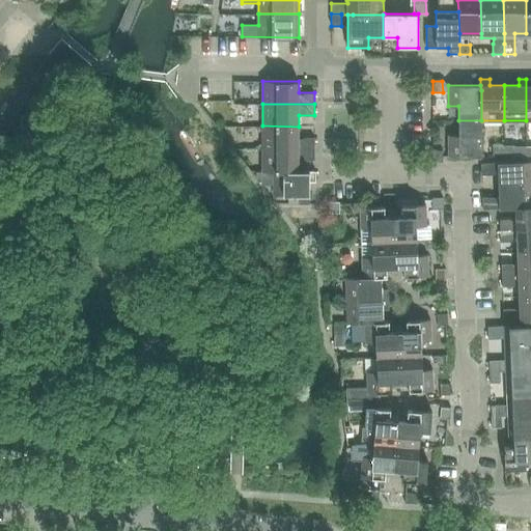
[(481,120),(458,120),(458,135),(449,135),(449,157),(473,157),(473,151),(482,151),(482,120),(481,120)]
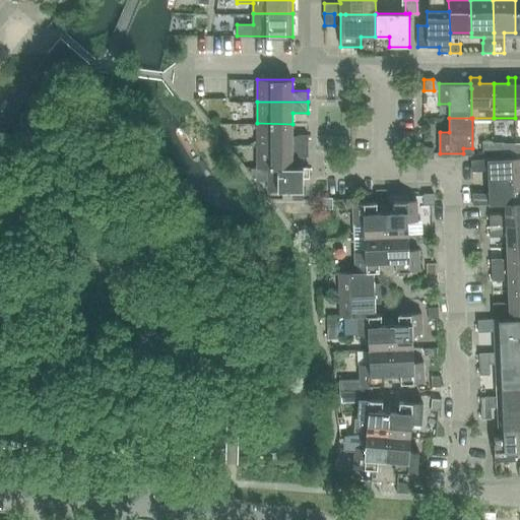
[(293,135),(293,124),(257,123),(257,145),(308,145),(308,135),(293,135)]
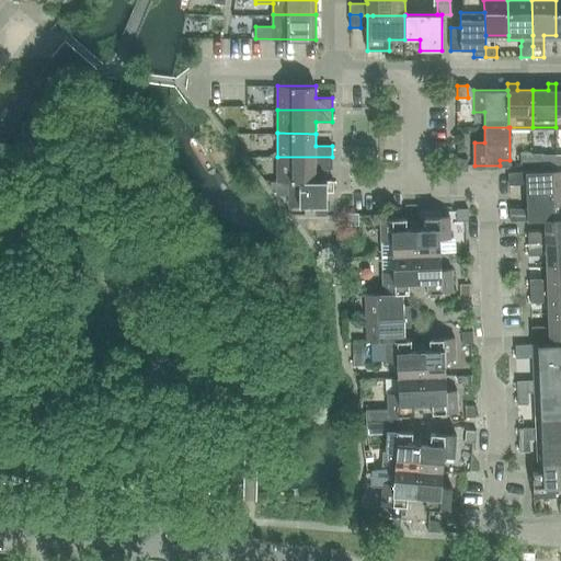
[(533,155),(521,155),(521,165),(533,165),(533,155)]
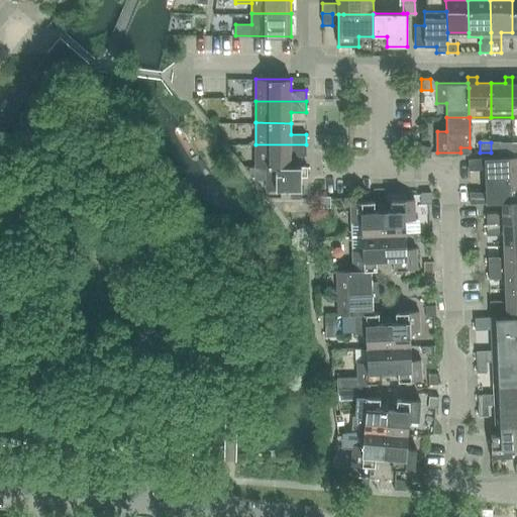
[(502,142),(491,142),(491,152),(502,152),(502,142)]
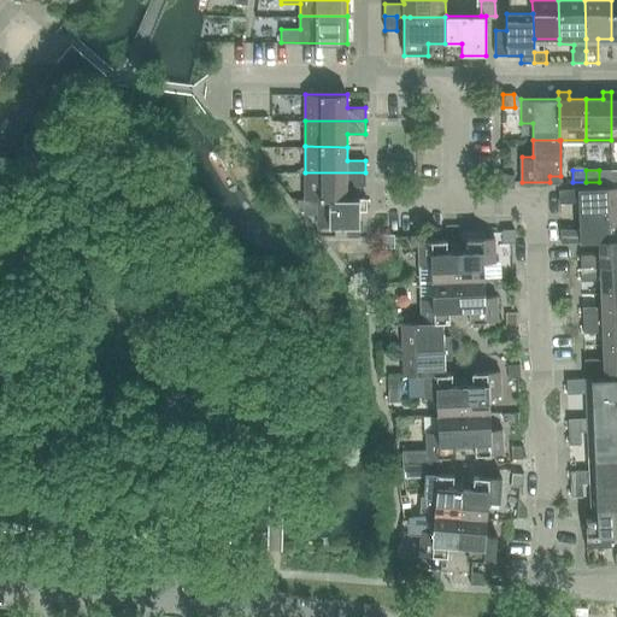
[(318,199),(347,199),(347,198),(347,186),(365,186),(365,172),(305,172),(305,199),(318,199)]
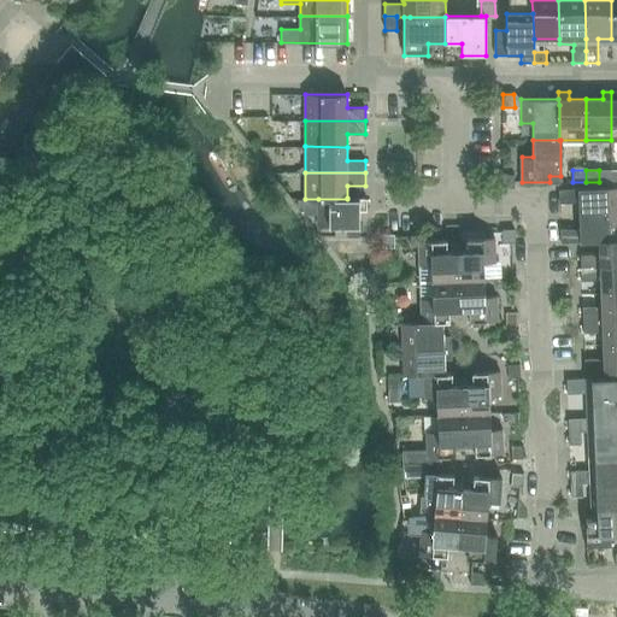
[(515,188),(515,182),(515,175),(503,175),(503,188),(515,188)]
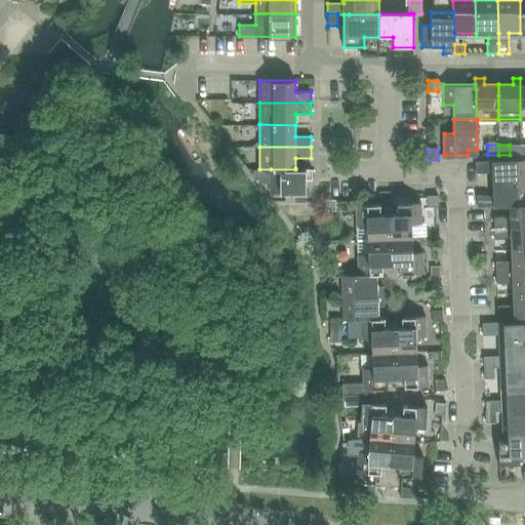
[(524,182),(524,159),(476,161),(476,172),(492,172),(492,183),(524,182)]
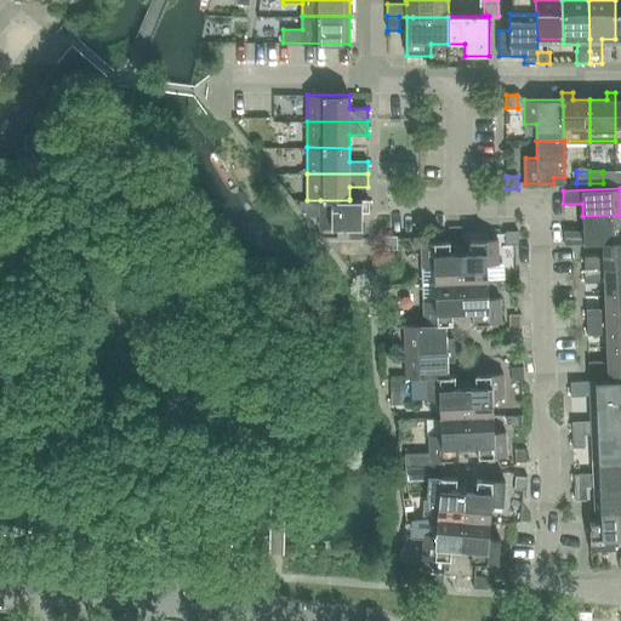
[(370,199),(349,199),(349,200),(320,200),(320,227),(349,227),(349,238),(363,239),(363,210),(370,209),(370,199)]
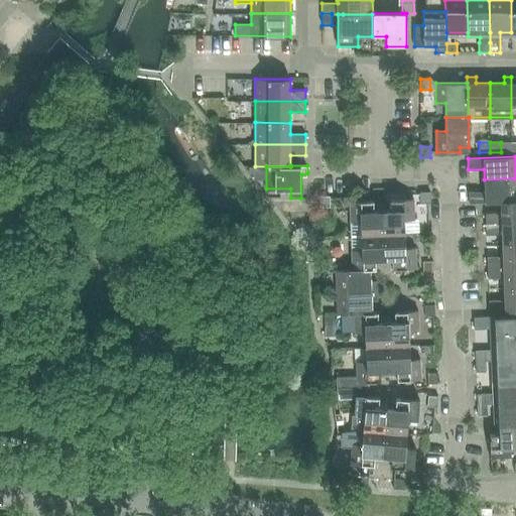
[(515,178),(484,179),(485,190),(469,191),(470,203),(501,202),(501,201),(515,200),(515,178)]
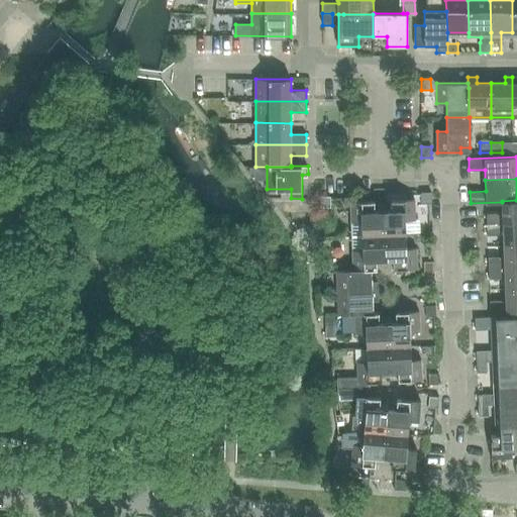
[(431,205),(431,195),(422,195),(422,206),(431,205)]
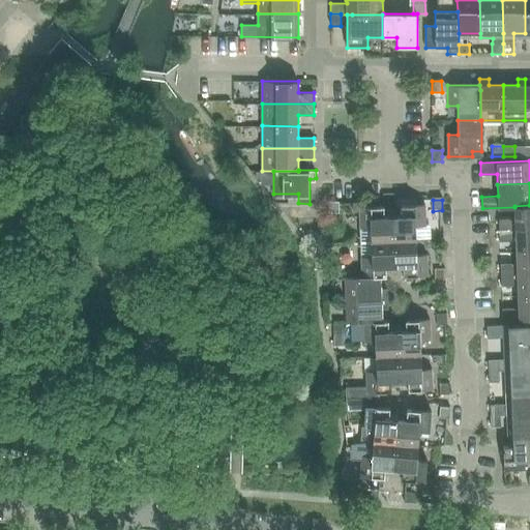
[(328,213),(339,212),(339,202),(328,202),(328,213)]
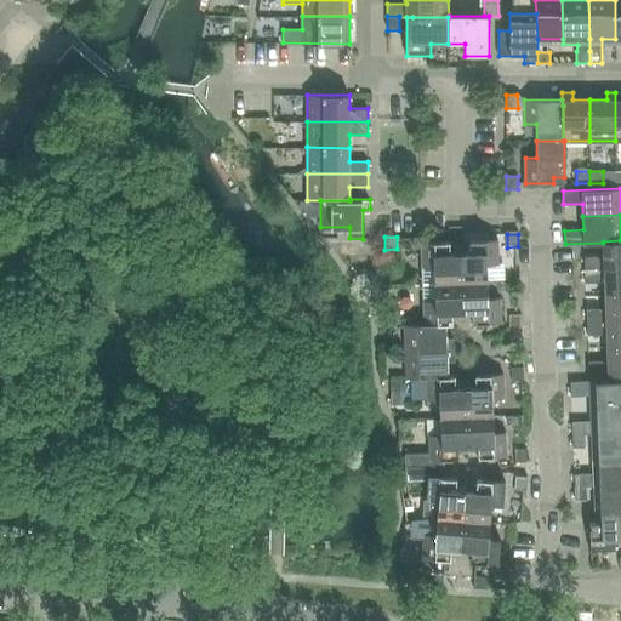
[(469,246),(460,246),(461,281),(488,281),(488,265),(499,263),(499,239),(469,240),(469,246)]
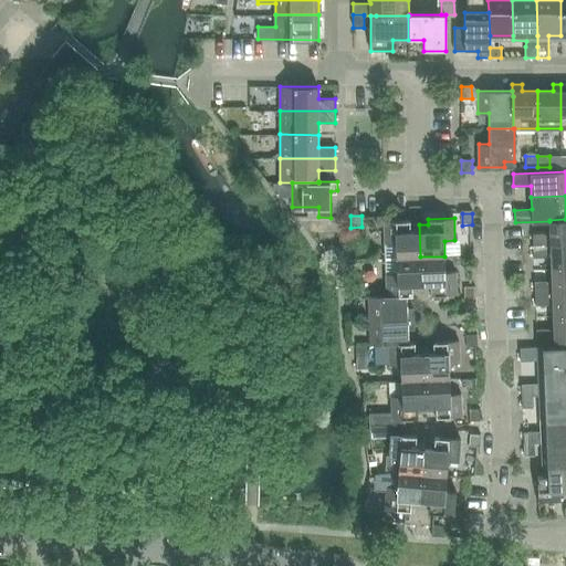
[(410,219),(384,220),(386,258),(396,258),(420,257),(419,224),(410,224),(410,219)]
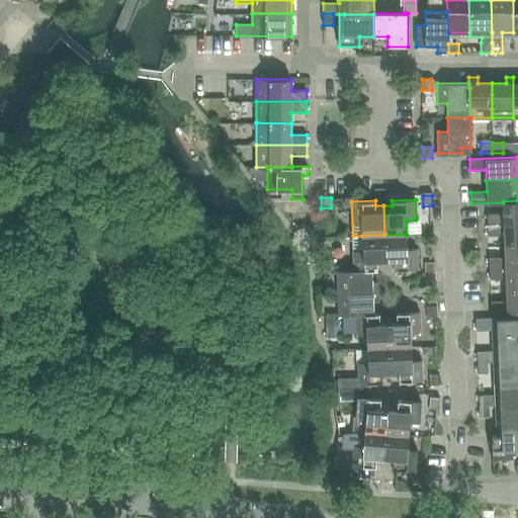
[(517,200),(503,201),(503,202),(503,212),(488,213),(488,225),(517,223),(517,200)]
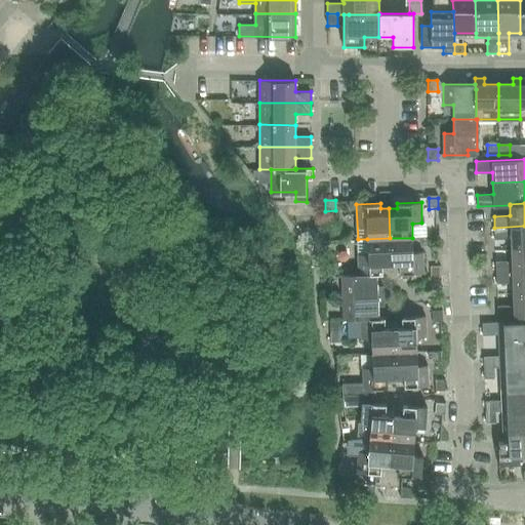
[(524,226),(494,228),(495,238),(511,238),(512,248),(524,247),(524,226)]
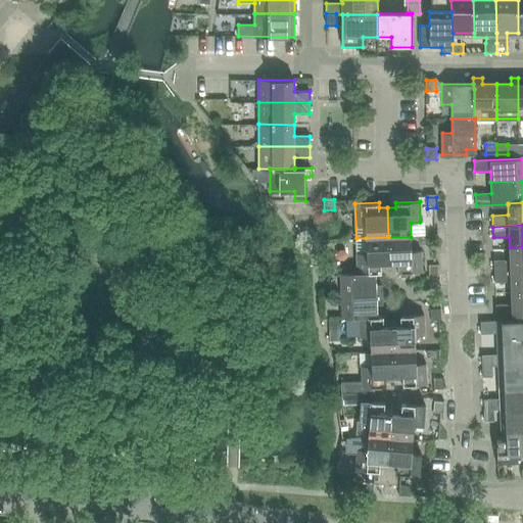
[(388,237),(366,238),(357,238),(358,273),(376,273),(382,273),(382,268),(389,268),(388,237)]
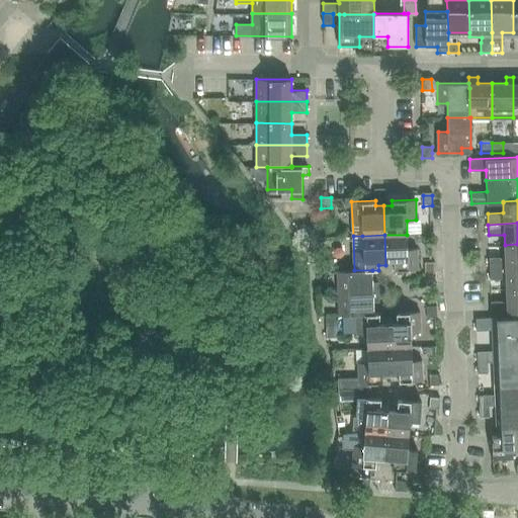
[(407,235),(384,235),(385,265),(394,264),(395,269),(418,268),(417,248),(408,248),(407,235)]
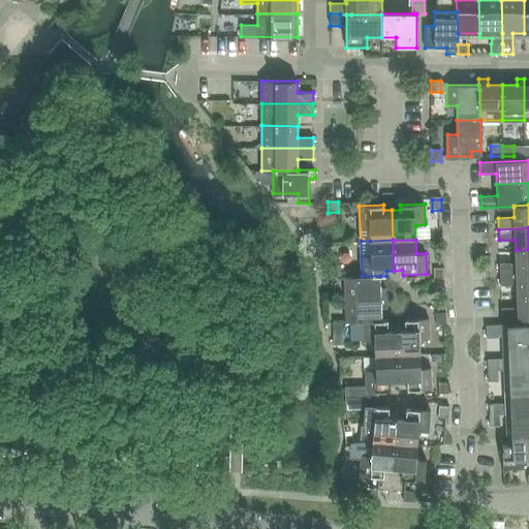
[(528,272),(528,249),(516,250),(516,261),(499,262),(500,274),(528,272)]
